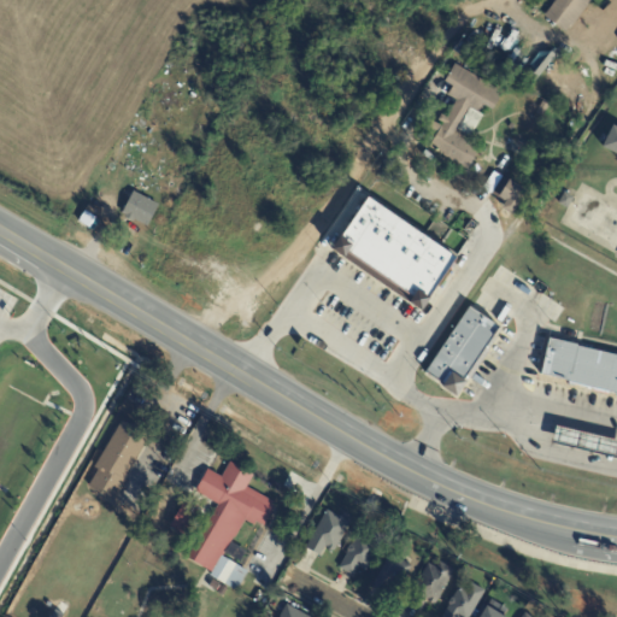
[(545,17),(557,0),(593,0),(574,27),(571,25),(566,33),(545,17)]
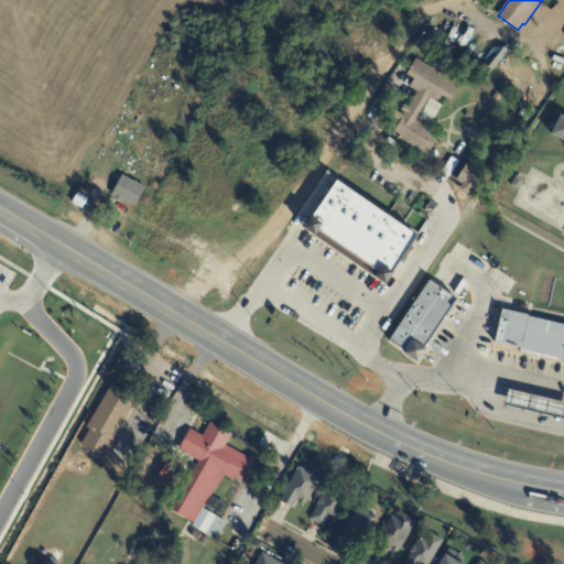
[(434,121),(432,126),(427,125),(425,128),(441,137),(429,156),(393,136),(407,114),(402,111),(405,106),(409,108),(419,93),(410,88),(415,79),(408,75),(418,60),(461,86),(452,100),(445,97),(440,105),(443,107),(434,121)]
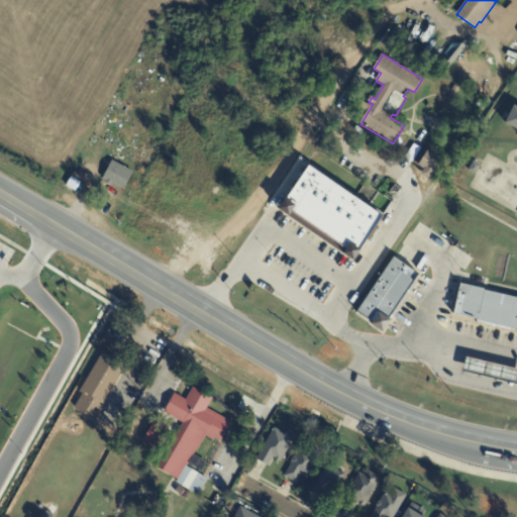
[(453,97),(450,96),(455,86),(460,89),(455,99),(453,97)]
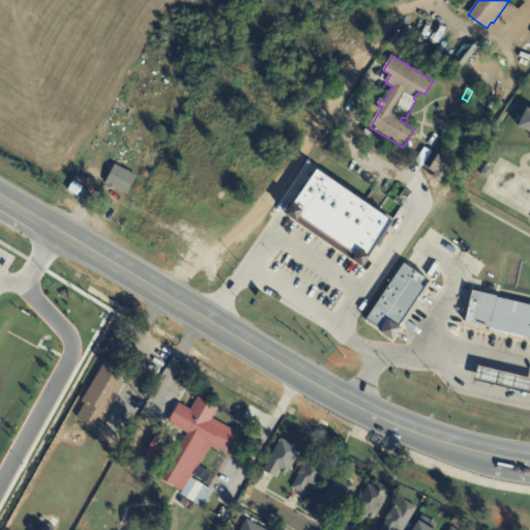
[(516,126),(529,133),(529,110),(524,108),(516,126)]
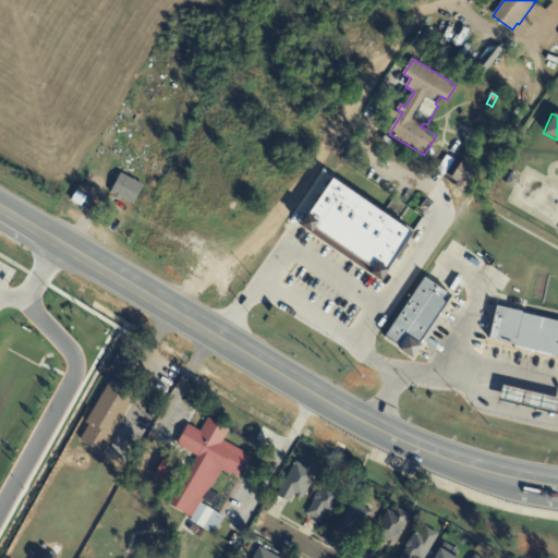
[(112,159),(116,154),(124,158),(121,164),(112,159)]
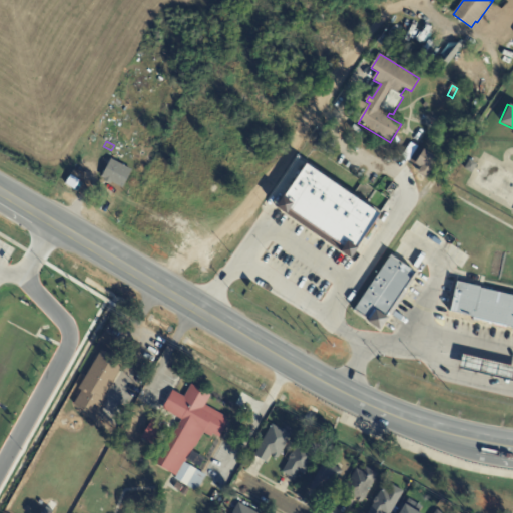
[(439,159),(428,179),(419,174),(422,169),(410,162),(419,147),(439,159)]
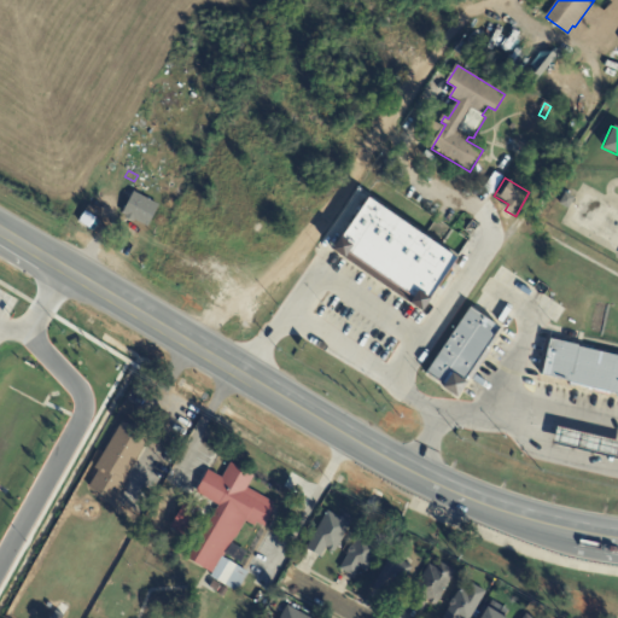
[(138,194),(159,207),(147,228),(135,221),(134,223),(127,220),(128,217),(123,215),(134,193),(138,194)]
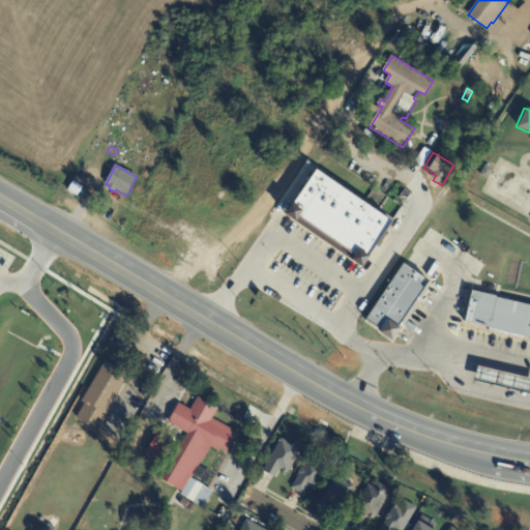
[(493,170),(488,179),(481,176),(487,167),(493,170)]
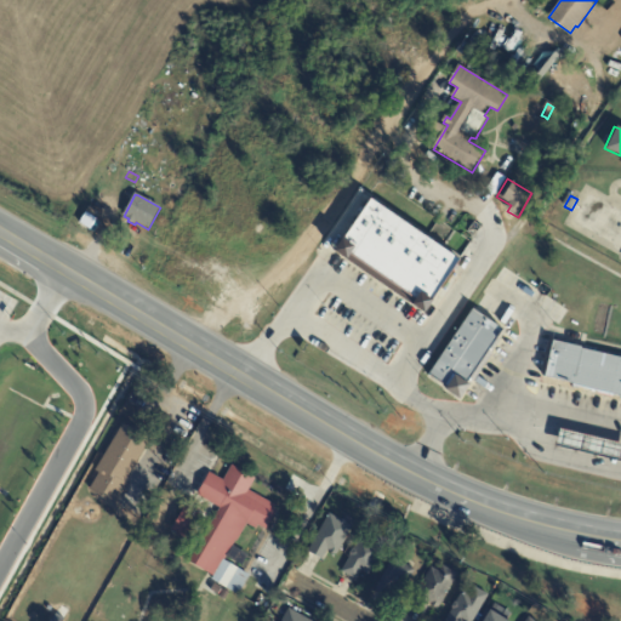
[(459,257),(366,199),(334,252),(347,261),(348,258),(414,300),(410,305),(422,313),(459,257)]
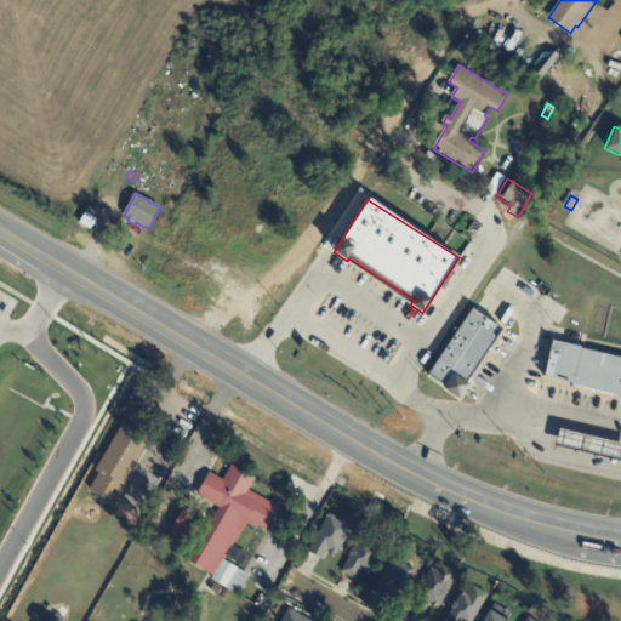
[(472,312),(502,332),(488,354),(490,355),(472,383),(469,381),(466,386),(468,388),(459,403),(444,393),(445,391),(427,379),(472,312)]
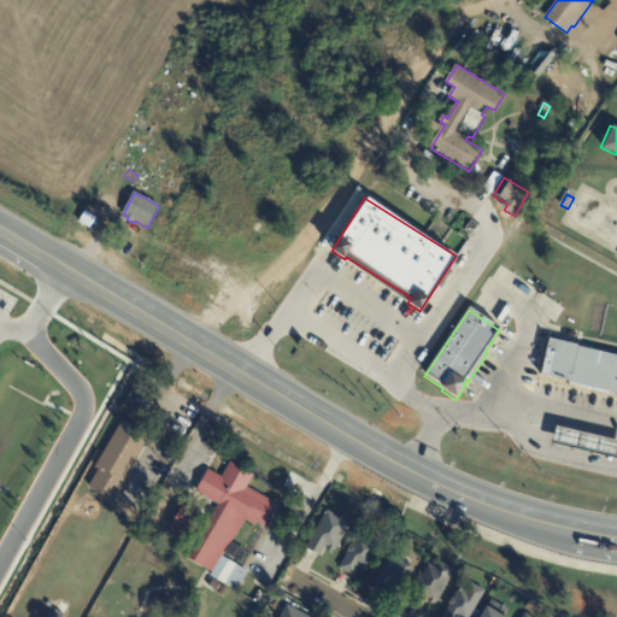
[(616,356),(616,397),(571,386),(573,382),(544,376),(552,340),(579,346),(579,347),(616,356)]
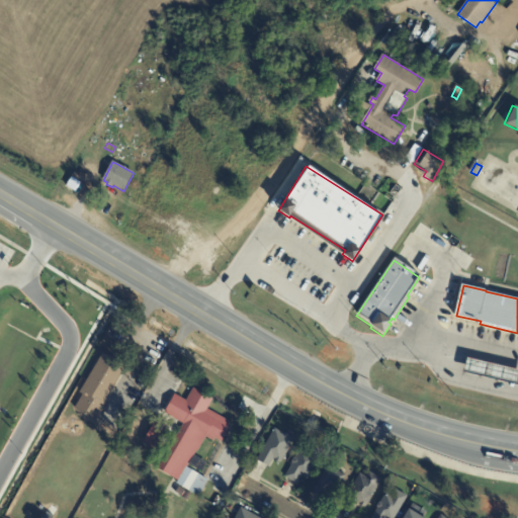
[(111,360),(125,368),(104,404),(106,405),(96,423),(75,410),(83,396),(80,394),(103,355),(111,360)]
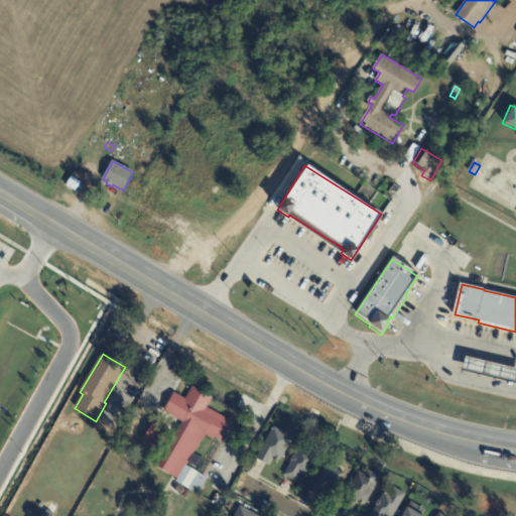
[(467,358),(515,369),(515,384),(464,372),(467,358)]
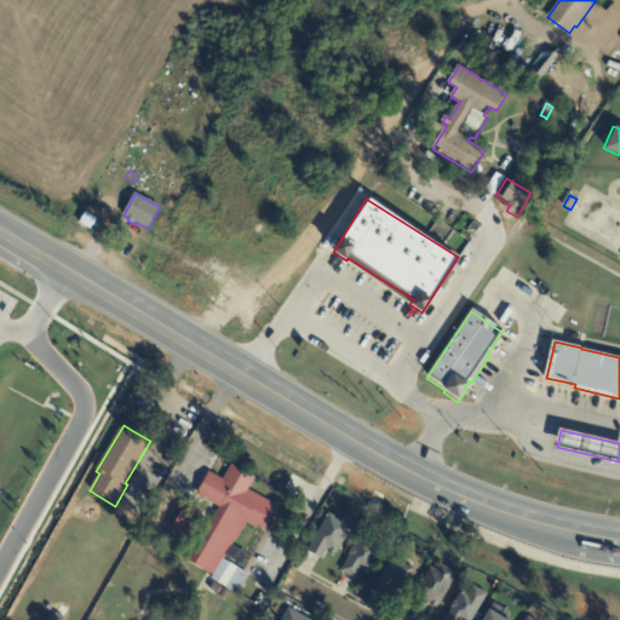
[(277,512),(267,530),(259,526),(257,529),(247,524),(237,543),(236,541),(224,561),(250,575),(237,596),(212,580),(214,578),(189,563),(220,509),(197,495),(210,474),(223,481),(233,465),(256,480),(248,491),(275,506),(274,509),(277,511),(277,512)]
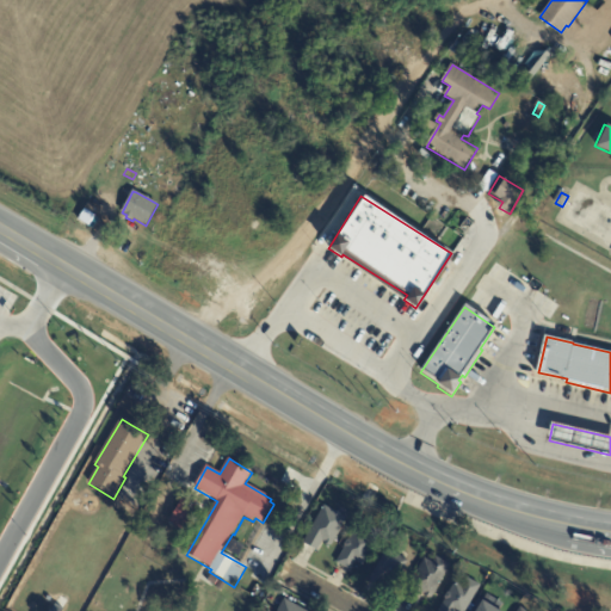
[(337,513),(346,519),(335,541),(327,536),(318,553),(303,544),(325,506),(337,513)]
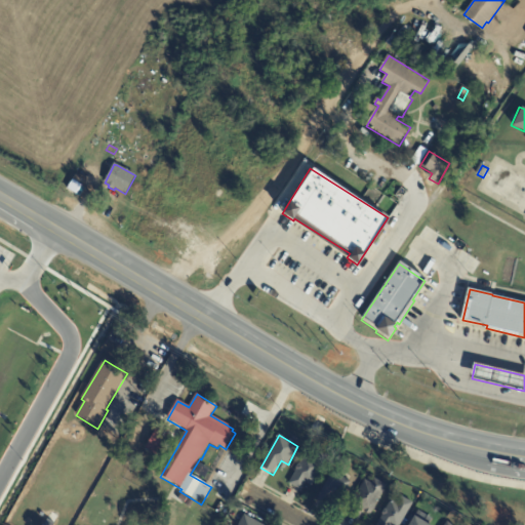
[(314,454),(327,462),(312,487),(306,483),(300,491),(289,484),(297,471),(296,470),(298,466),(300,465),(309,451),(314,454)]
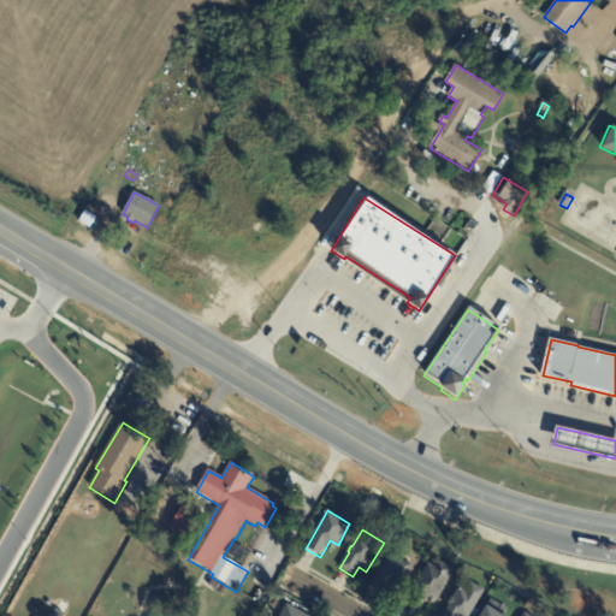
[(384,592),(373,586),(390,556),(413,568),(408,578),(397,572),(384,593),(384,592)]
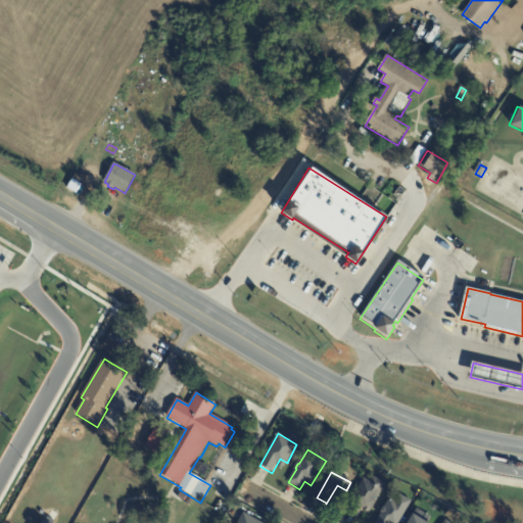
[(355,516),(345,511),(364,479),(370,483),(373,477),(385,484),(382,489),(383,490),(369,515),(364,512),(365,510),(363,509),(358,518),(355,516)]
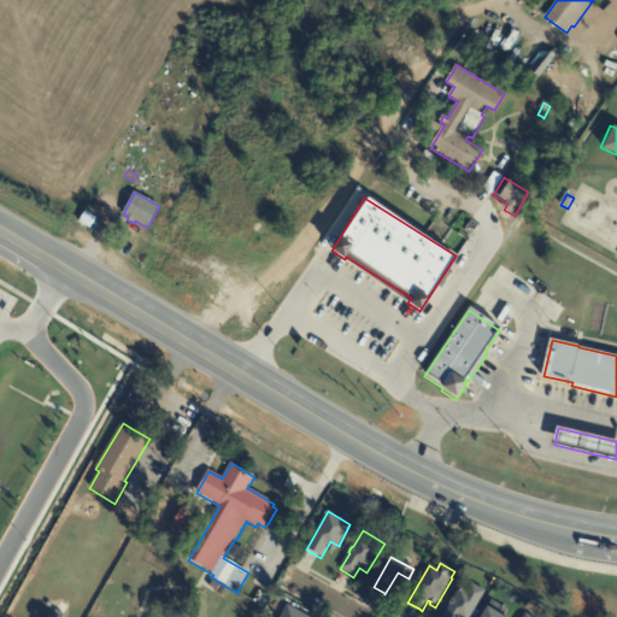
[(471,616),(445,616),(451,607),(450,605),(452,600),(454,600),(460,591),(466,594),(471,583),(486,593),(471,616)]
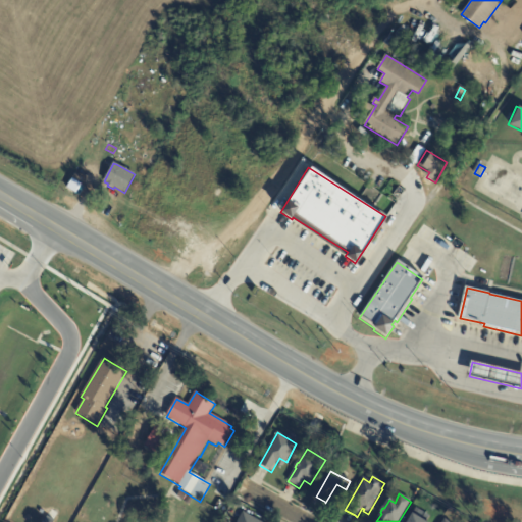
[(44,521),(52,510),(59,515),(54,521),(44,521)]
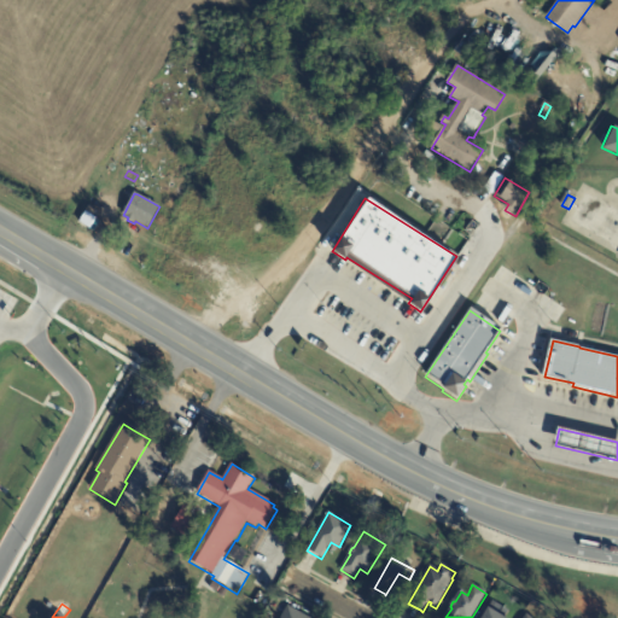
[(307,617),(281,617),(284,614),(278,611),(281,604),(307,617)]
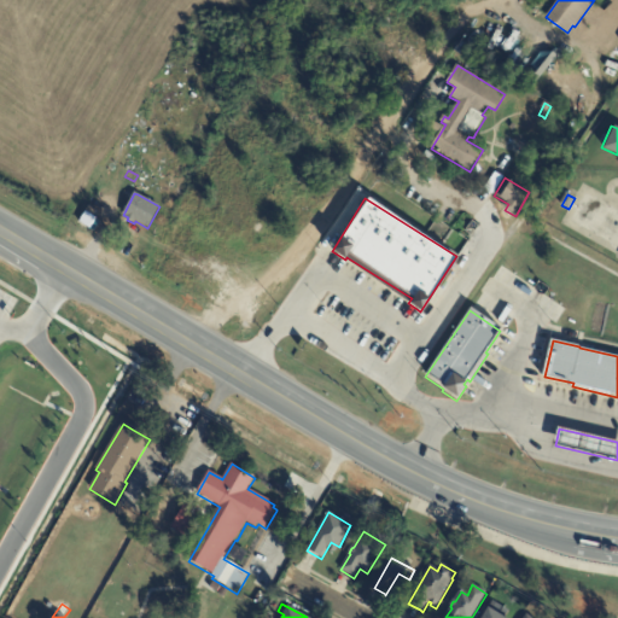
[(483,617),(489,610),(497,614),(503,605),(513,611),(508,617),(483,617)]
